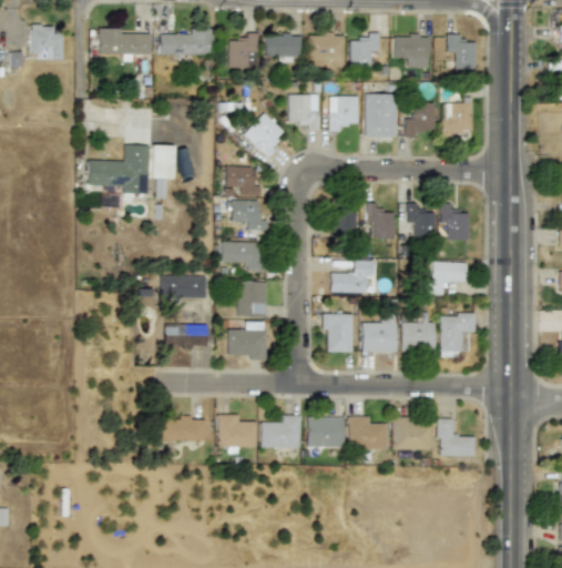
[(32,53),(42,53),(43,47),(53,47),(53,59),(64,59),(64,33),(55,33),(55,24),(32,24),(32,53)]
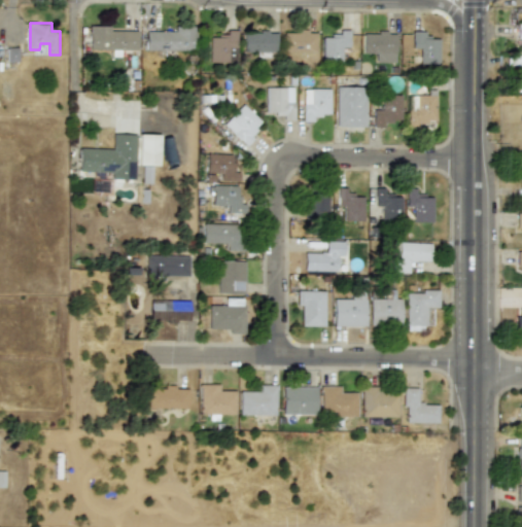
[(141,31),(113,31),(113,26),(93,26),(93,49),(141,50),(141,31)]
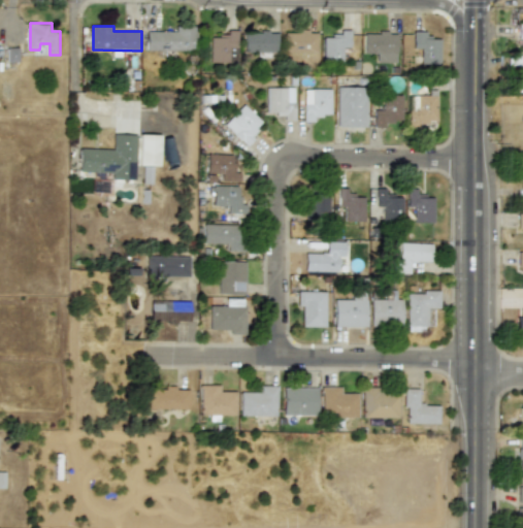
[(150,30),(151,51),(199,50),(199,29),(150,30)]
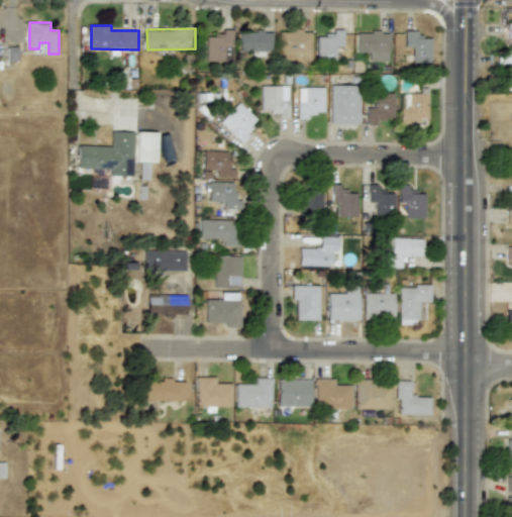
[(235,62),(236,29),(225,29),(225,35),(209,35),(209,61),(235,62)]
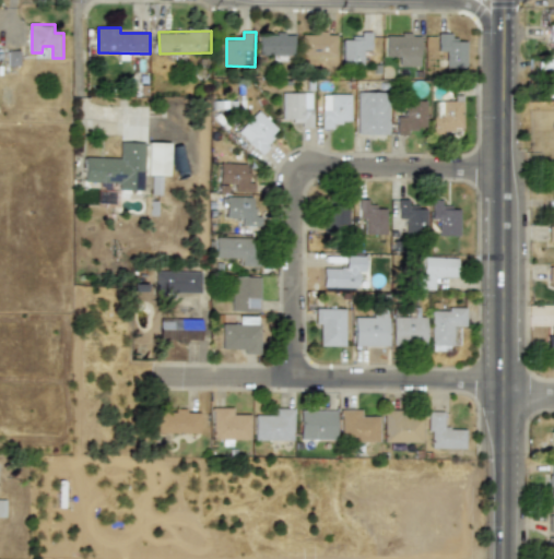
[(367,50),(375,50),(375,32),(364,32),(364,38),(346,38),(345,61),(366,61),(367,50)]
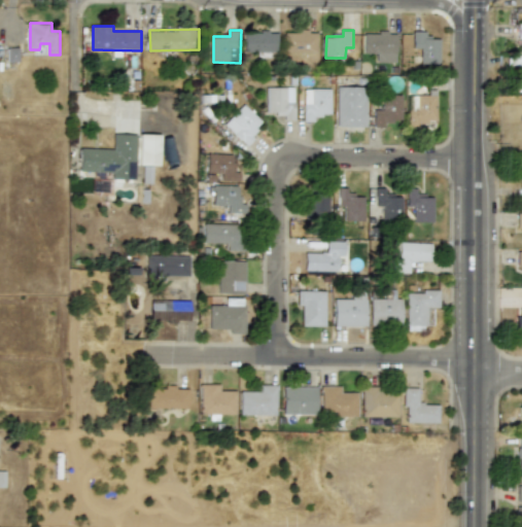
[(442,39),(431,39),(431,31),(416,32),(416,48),(423,48),(424,65),(442,64),(442,39)]
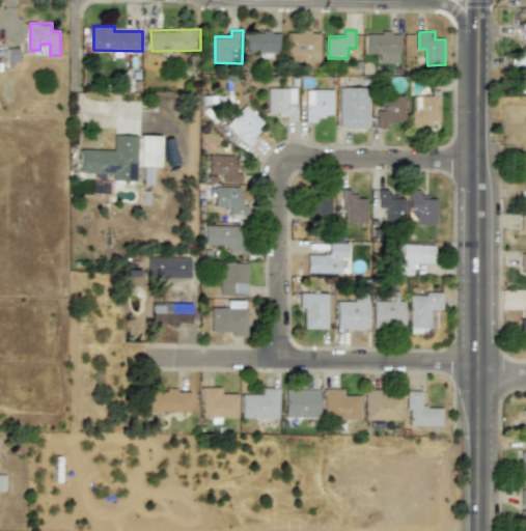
[(282,33),(249,32),(249,52),(282,53),(282,33)]
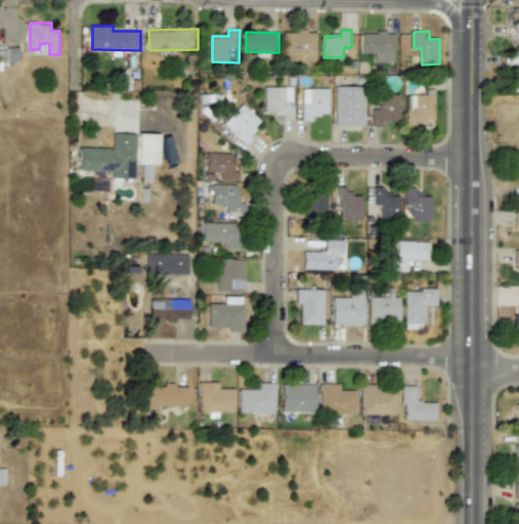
[(317,32),(286,32),(286,52),(318,51),(317,32)]
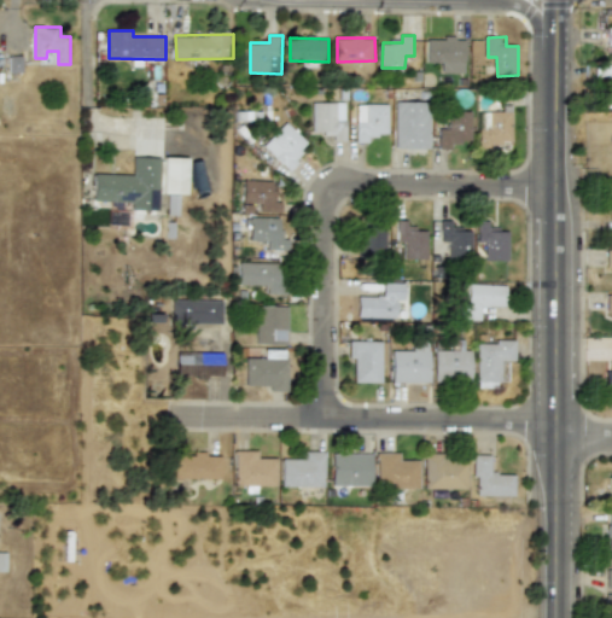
[(467,74),(468,39),(430,38),(430,63),(444,63),(444,73),(467,74)]
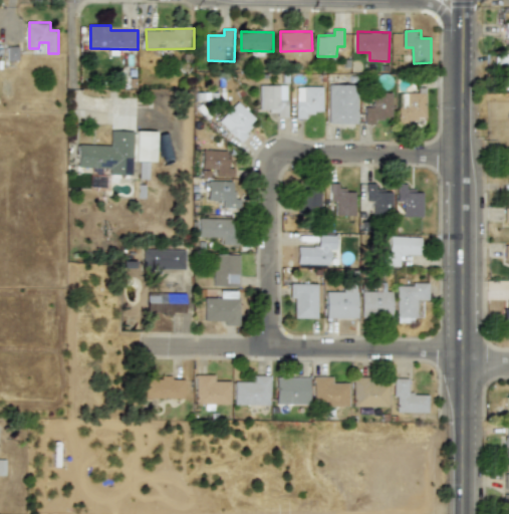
[(21,60),(22,46),(11,46),(11,60),(21,60)]
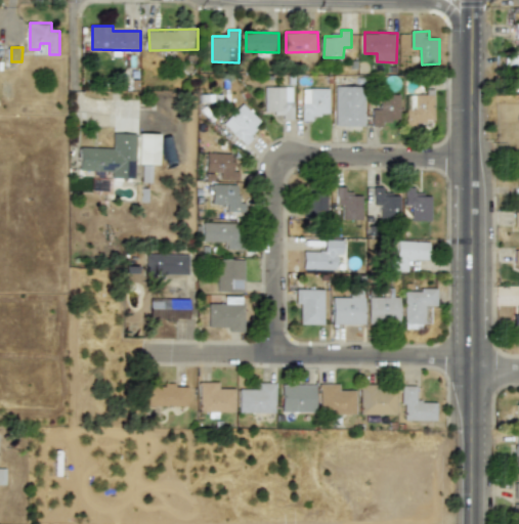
[(295,86),(267,86),(267,113),(285,113),(285,119),(295,119),(295,86)]
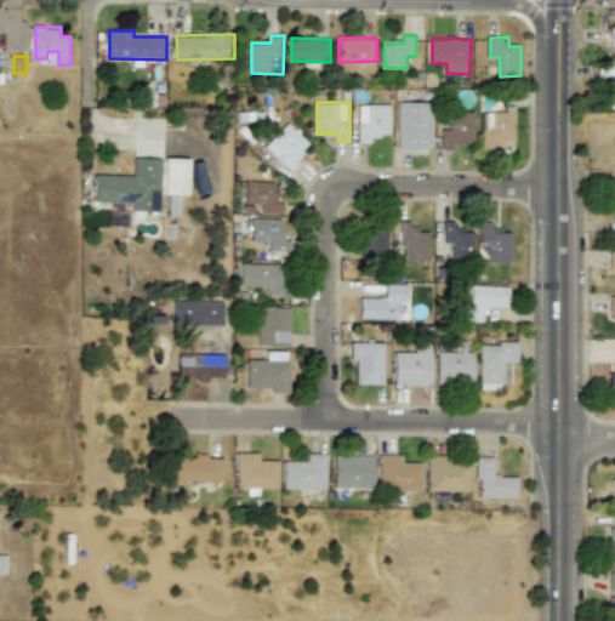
[(400,149),(436,149),(437,102),(402,102),(400,149)]
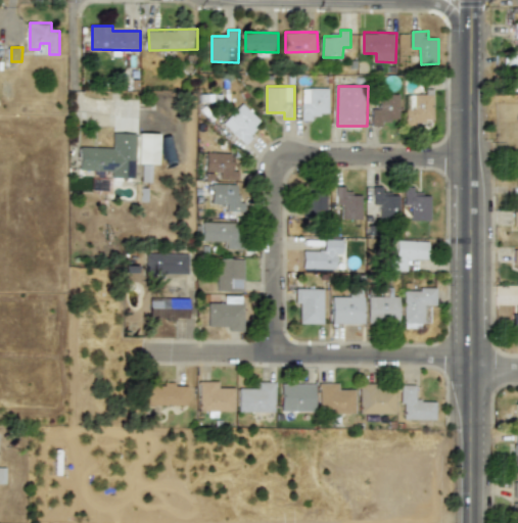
[(331,114),(331,88),(303,88),(304,121),(315,120),(315,114),(331,114)]
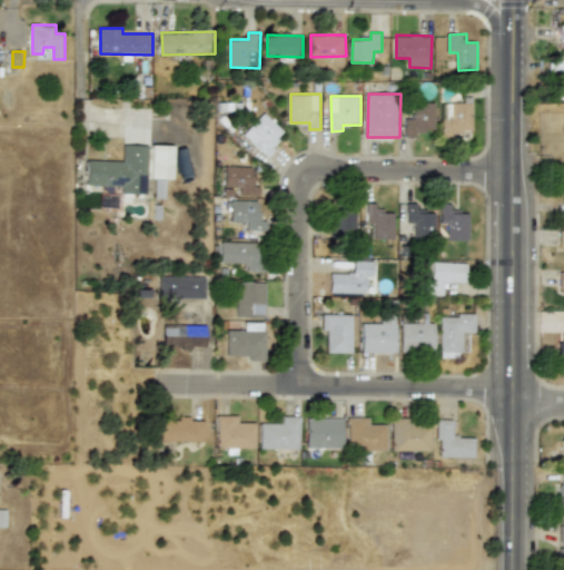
[(475,133),(474,101),(445,101),(445,134),(475,133)]
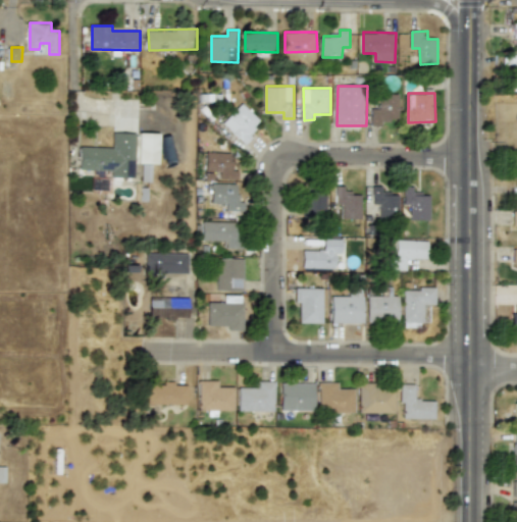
[(402,95),(377,94),(377,104),(374,104),(373,124),(393,124),(393,118),(401,118),(402,95)]
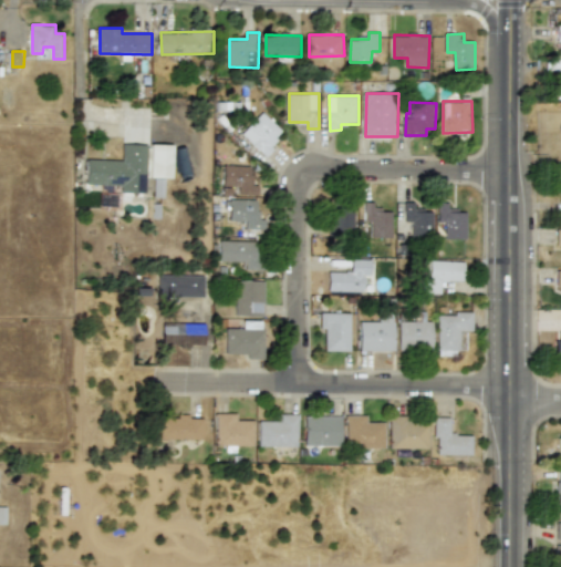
[(287,133),(265,112),(245,134),(266,154),(287,133)]
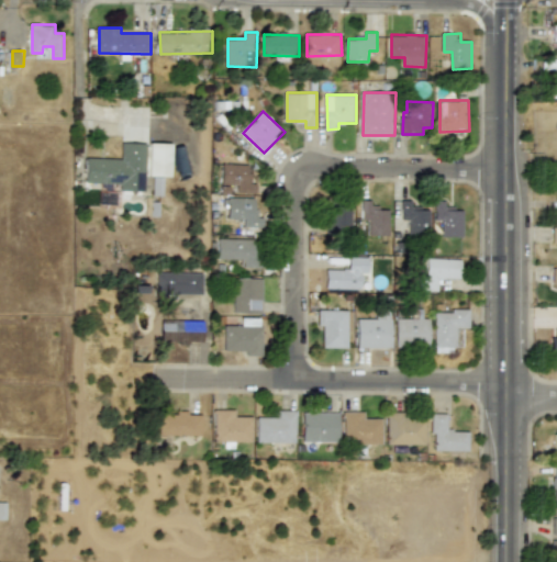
[(90,158),(89,183),(123,184),(123,191),(147,191),(147,178),(173,178),(174,144),(151,144),(124,143),(124,159),(90,158)]
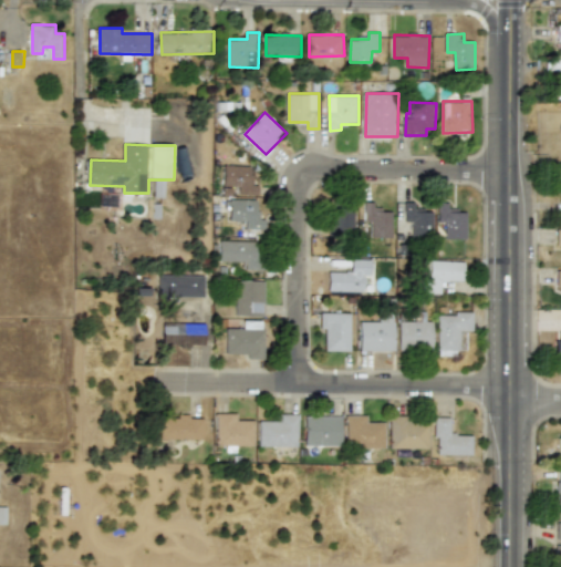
[(226,186),(241,187),(241,195),(261,195),(261,185),(252,185),(253,166),(226,165),(226,186)]
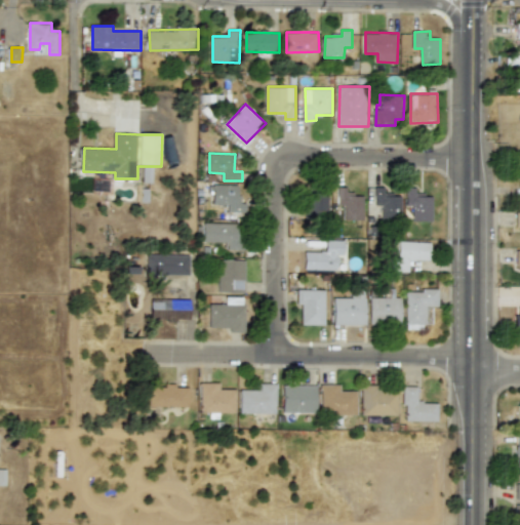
[(240,186),(216,185),(215,204),(230,205),(230,212),(248,212),(248,202),(240,202),(240,186)]
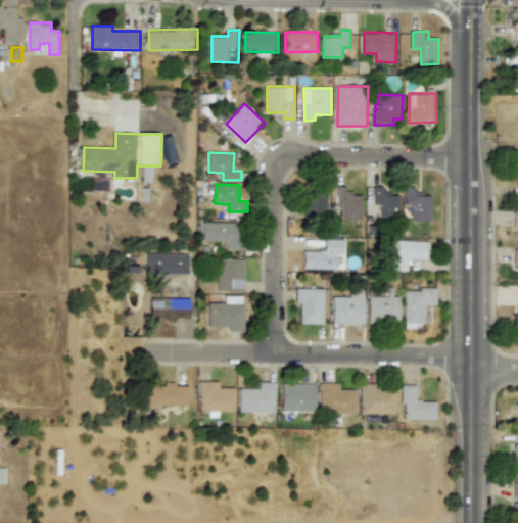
[(364,219),(364,193),(347,193),(347,186),(338,187),(339,204),(345,204),(345,219),(364,219)]
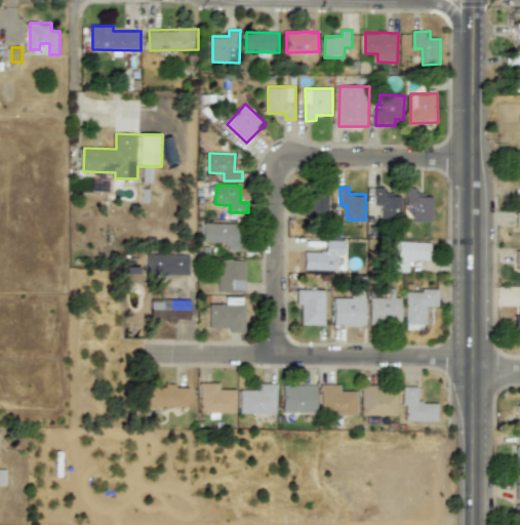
[(403,208),(404,195),(387,194),(387,188),(376,187),(376,205),(385,205),(384,218),(396,218),(396,207),(403,208)]
